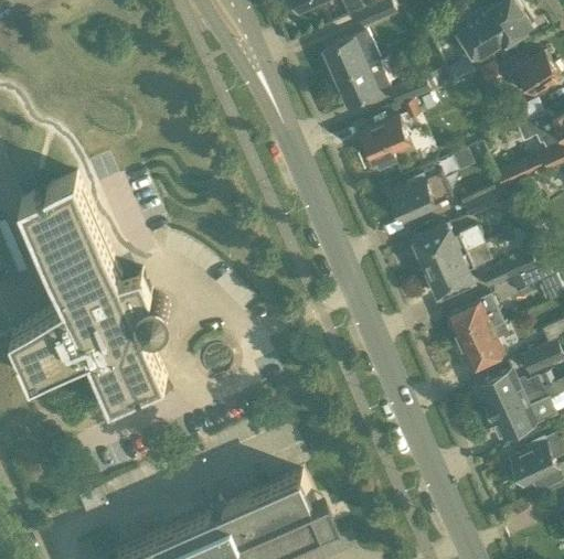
[(360,0),(286,0),(286,1),(290,9),(297,10),(298,12),(323,0),(339,0),(348,17),(354,13),(354,14),(364,10),(360,0)]
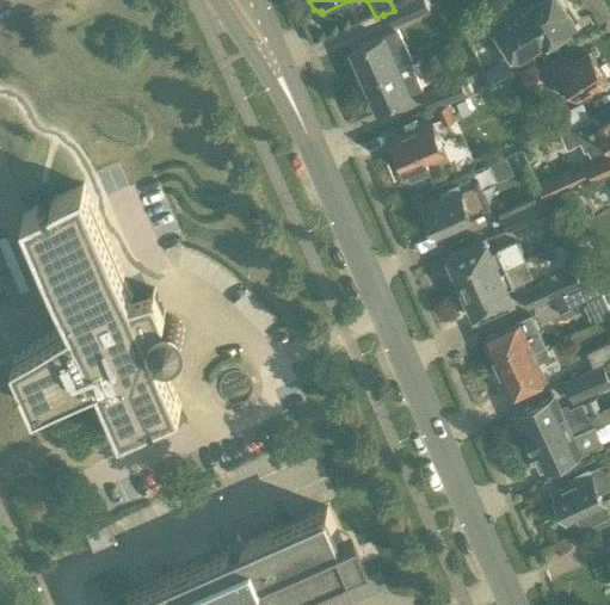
[(413,0),(400,6),(396,10),(394,11),(383,16),(392,34),(429,16),(427,11),(432,8),(429,0),(413,0)]
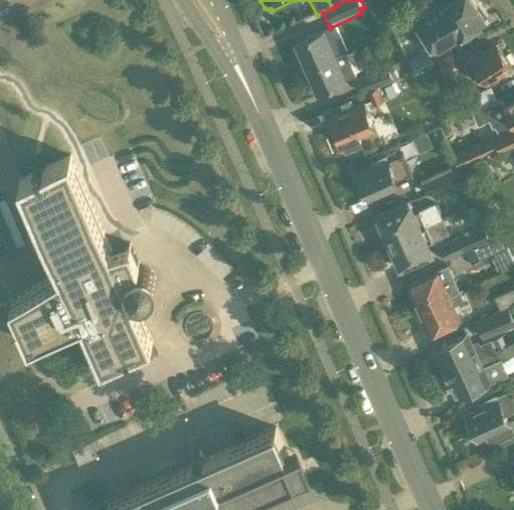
[(413,24),(434,57),(483,27),(475,13),(475,12),(467,0),(459,0),(457,1),(444,9),(442,7),(413,24)]
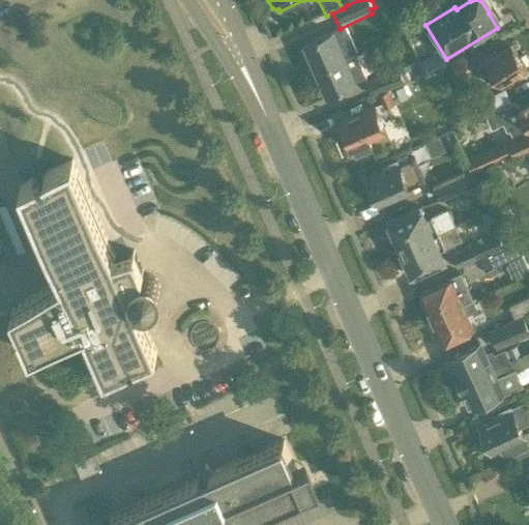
[(315,74),(355,56),(343,30),(303,48),(315,74)]
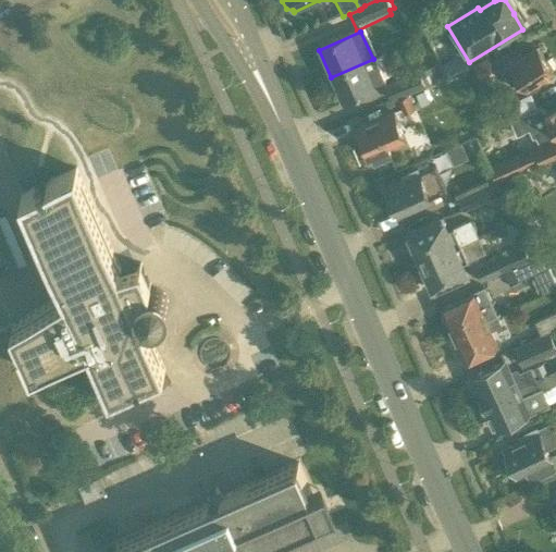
[(506,65),(508,70),(501,75),(509,89),(518,85),(526,97),(540,88),(539,85),(553,76),(538,52),(522,61),(519,57),(506,65)]
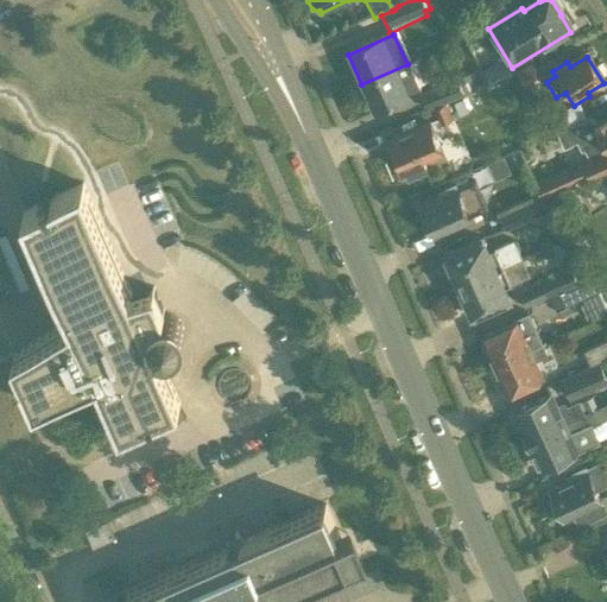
[(503,63),(481,73),(487,86),(509,76),(503,63)]
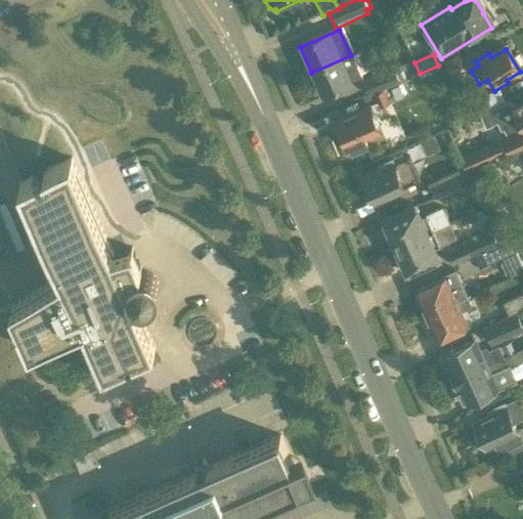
[(361,80),(356,69),(351,55),(311,73),(322,97),(361,80)]
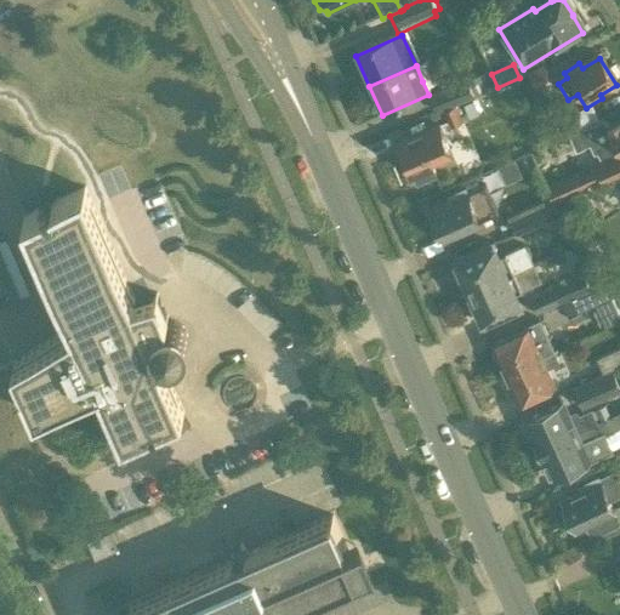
[(542,66),(527,73),(534,90),(550,83),(542,66)]
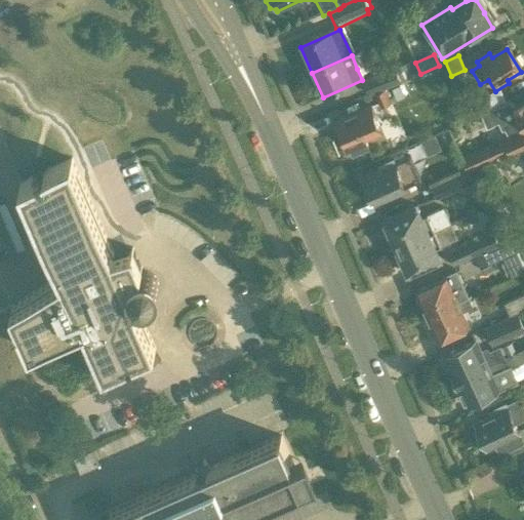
[(384,90),(398,84),(397,83),(409,78),(404,64),(393,69),(393,68),(360,81),(367,96),(372,94),(372,95),(384,90)]
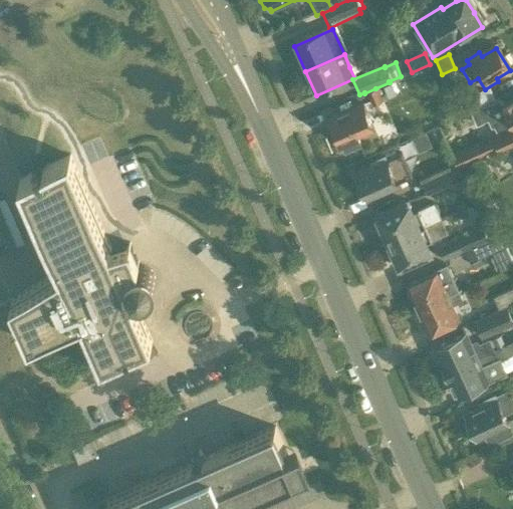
[(382,103),(378,95),(375,88),(364,93),(370,108),(382,103)]
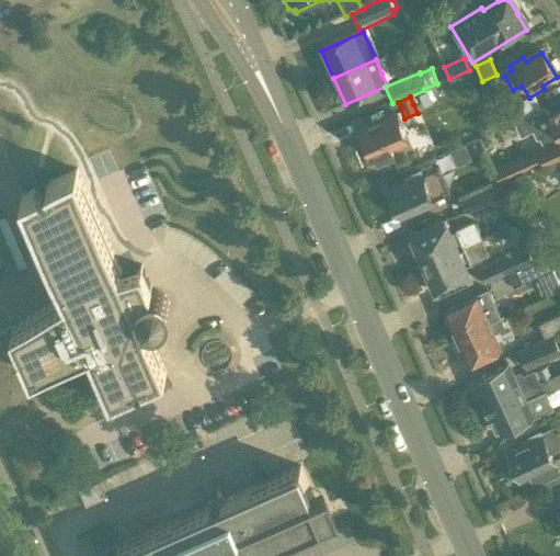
[(524,121),(517,105),(496,115),(503,131),(524,121)]
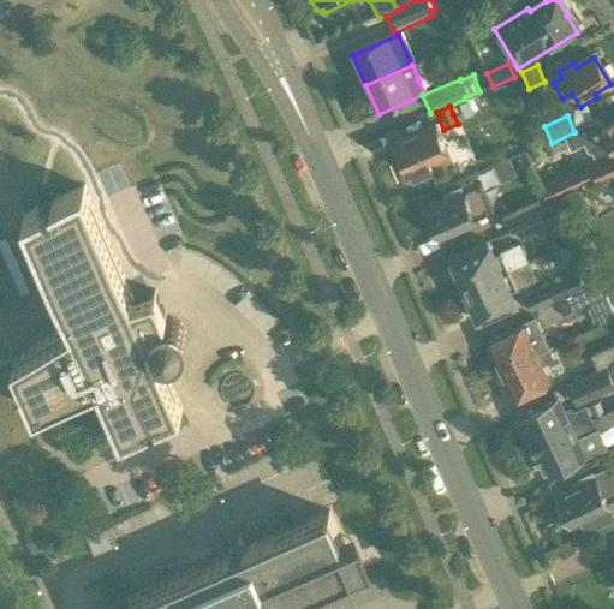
[(596,185),(613,177),(613,121),(601,130),(596,121),(564,139),(572,156),(583,150),(589,160),(591,157),(596,166),(540,191),(546,204),(595,183),(596,185)]
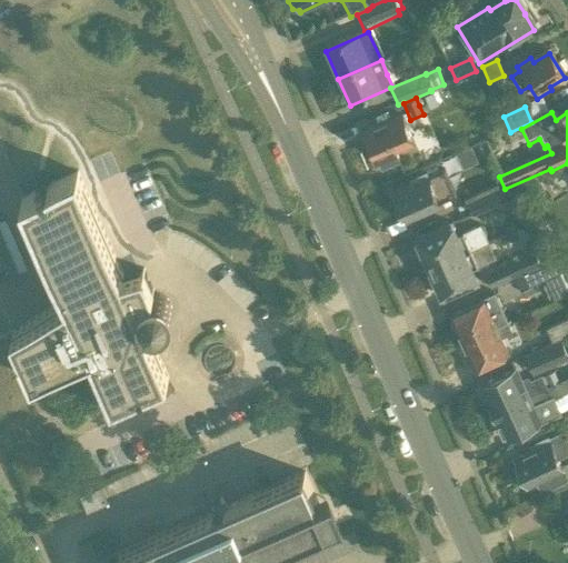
[(411,146),(400,118),(364,133),(368,146),(366,150),(368,156),(376,161),(380,170),(399,162),(395,152),(411,146)]
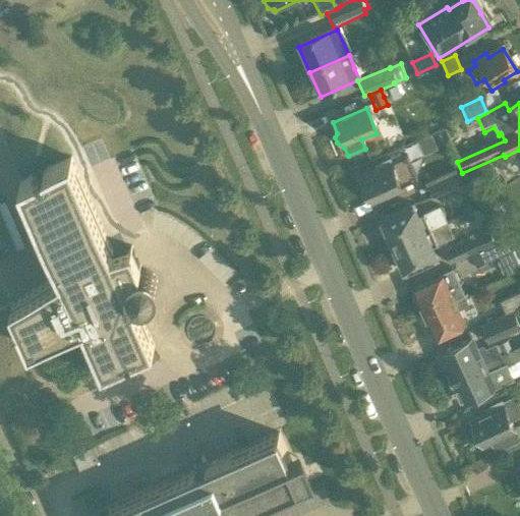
[(407,148),(413,160),(445,146),(439,132),(407,148)]
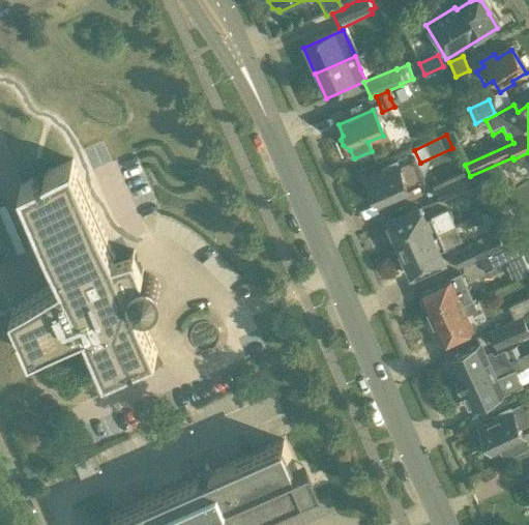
[(377,207),(408,194),(403,182),(418,176),(411,161),(395,168),(393,165),(382,170),(383,173),(365,180),(371,192),(368,193),(374,207),(376,206),(377,207)]
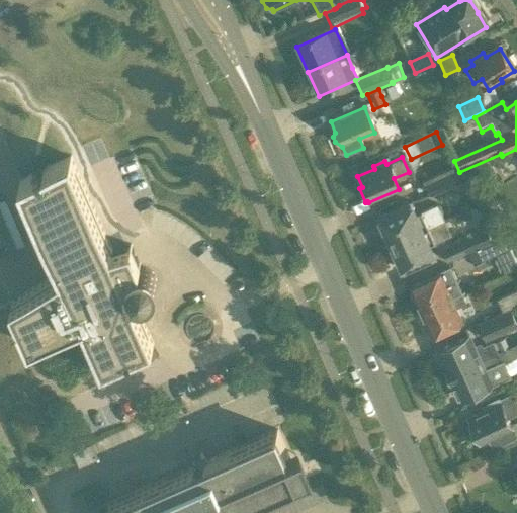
[(60,276),(10,307),(19,329),(28,349),(82,327),(101,371),(126,360),(131,368),(136,369),(139,366),(135,356),(140,354),(153,349),(133,304),(148,297),(153,292),(155,285),(154,280),(151,276),(145,272),(141,272),(131,248),(110,254),(105,241),(74,169),(70,160),(45,171),(38,161),(34,162),(33,167),(36,175),(19,182),(60,276)]
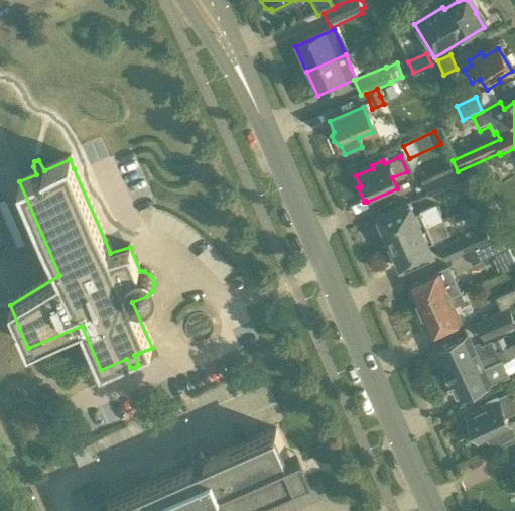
[(457,186),(452,173),(422,186),(427,200),(457,186)]
